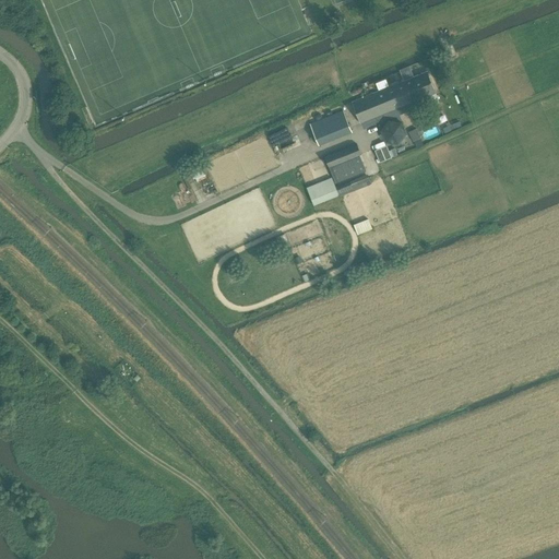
[(379,92),(352,103),(360,123),(426,96),(436,93),(427,72),(414,78),(409,67),(400,71),(400,72),(403,79),(401,80),(402,82),(389,87),(387,81),(376,85),(379,92)]
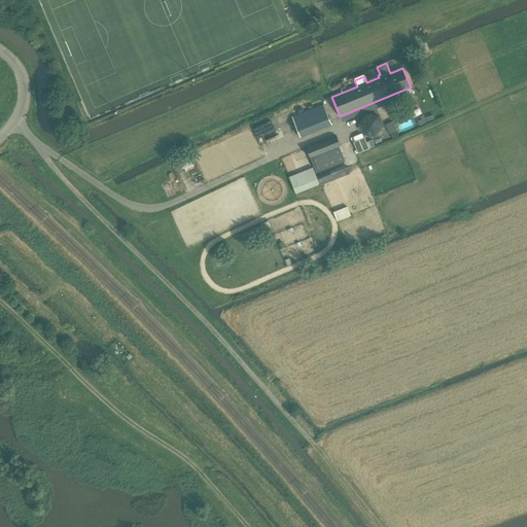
[(331,125),(323,104),(292,117),(301,137),(331,125)]
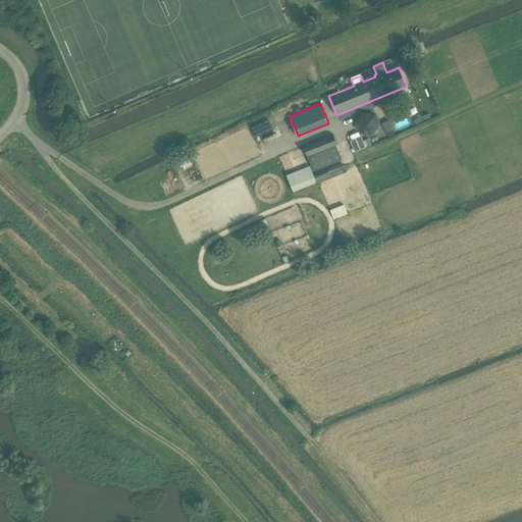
[(363,113),(356,122),(360,134),(372,136),(379,125),(375,114),(363,113)]
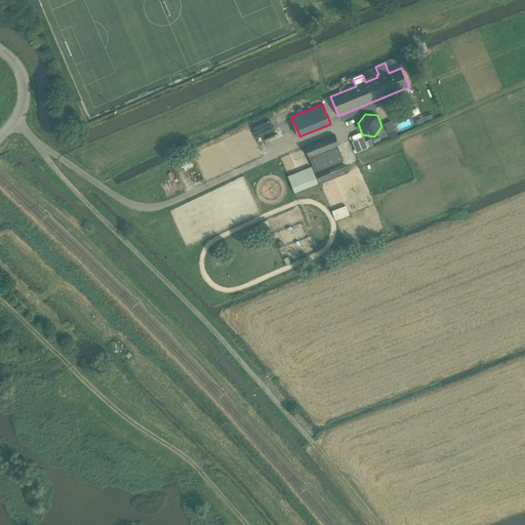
[(432,115),(416,122),(418,125),(433,118),(432,115)]
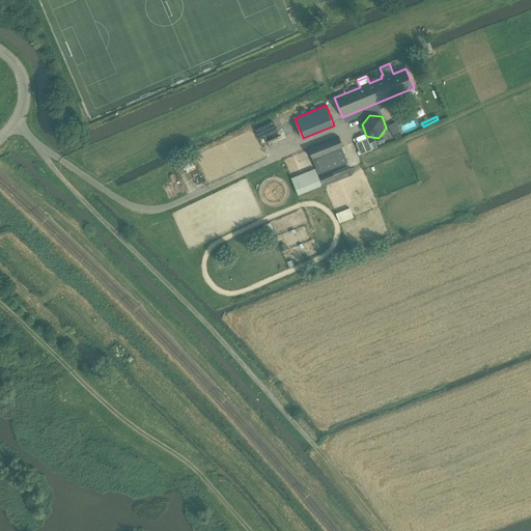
[(395,122),(389,124),(393,134),(399,132),(395,122)]
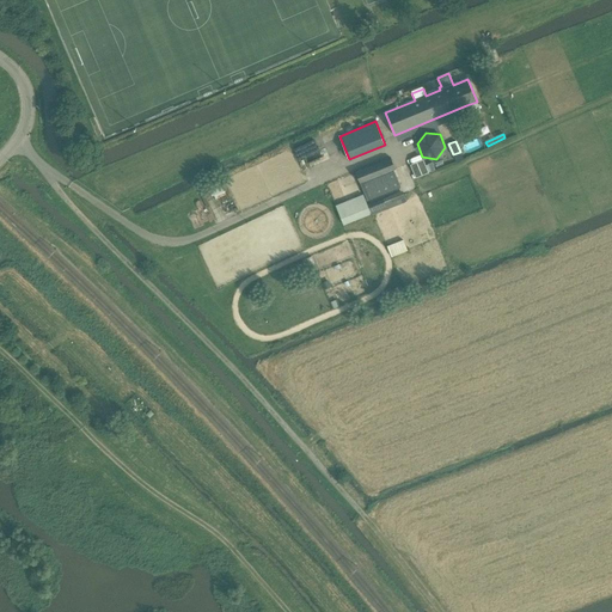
[(401,188),(395,171),(396,170),(390,158),(356,172),(368,201),(401,188)]
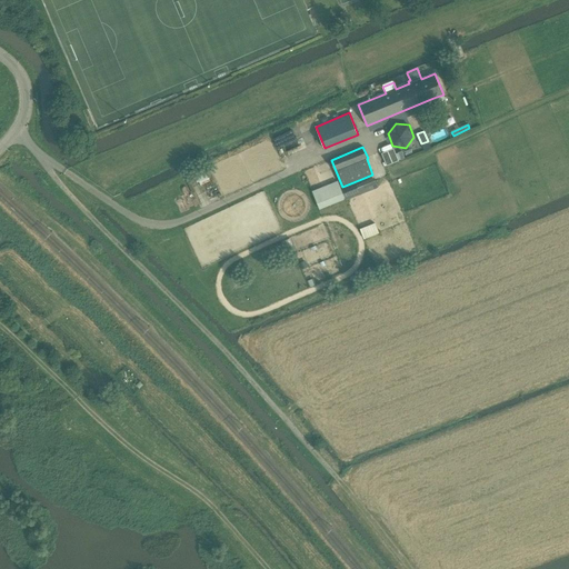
[(393,148),(381,153),(387,166),(398,160),(405,158),(402,151),(396,153),(393,148)]
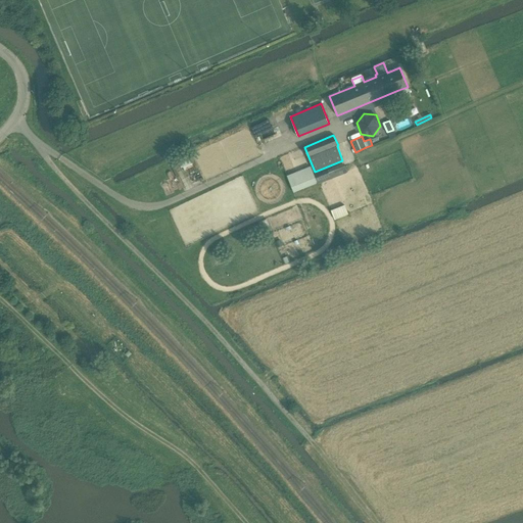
[(189,154),(177,159),(181,168),(192,162),(189,154)]
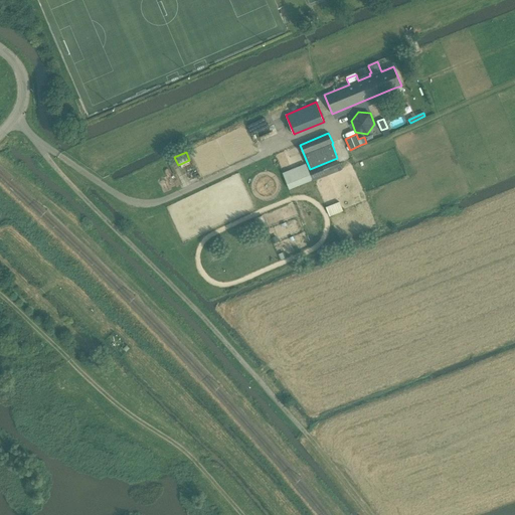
[(306,164),(283,173),(290,189),(312,180),(306,164)]
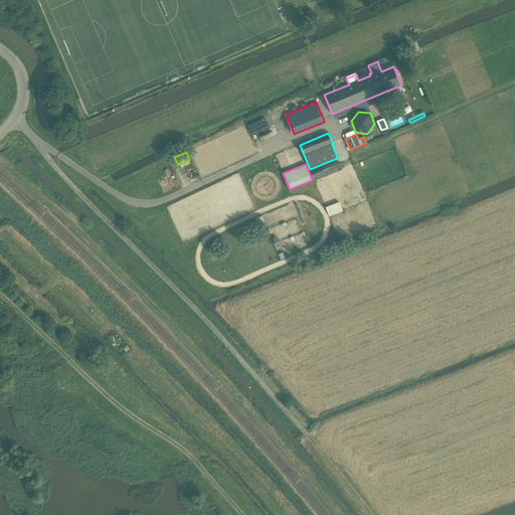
[(339,164),(311,176),(312,180),(313,181),(314,181),(342,170),(339,164)]
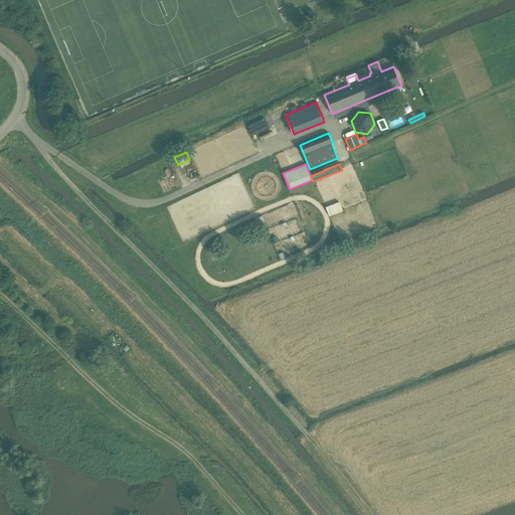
[(339,202),(326,207),(329,215),(343,210),(339,202)]
